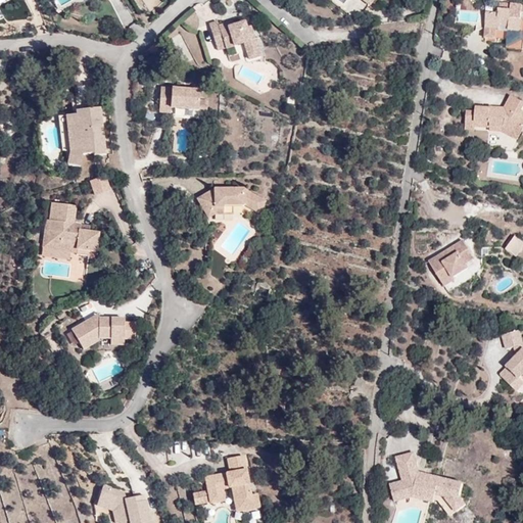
[(521,34),(522,22),(511,22),(512,14),(501,13),(500,17),(488,17),(487,41),(497,42),(496,46),(501,46),(501,42),(510,42),(510,34),(521,34)]
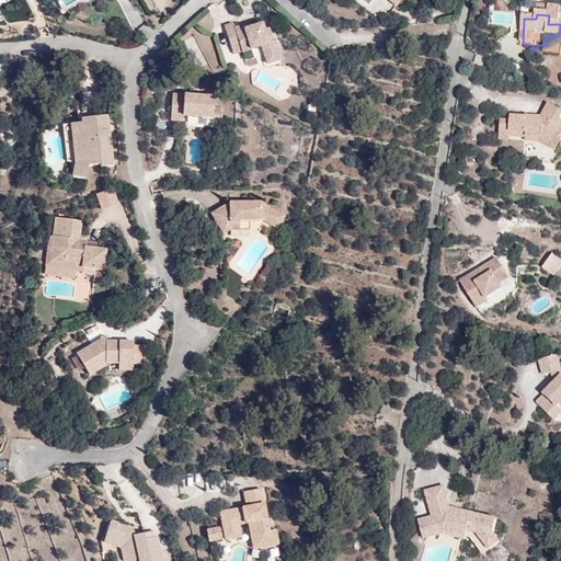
[(241,50),(242,55),(262,48),(267,66),(281,63),(268,30),(264,32),(262,25),(251,30),(237,34),(236,31),(233,25),(225,29),(232,54),(241,50)]
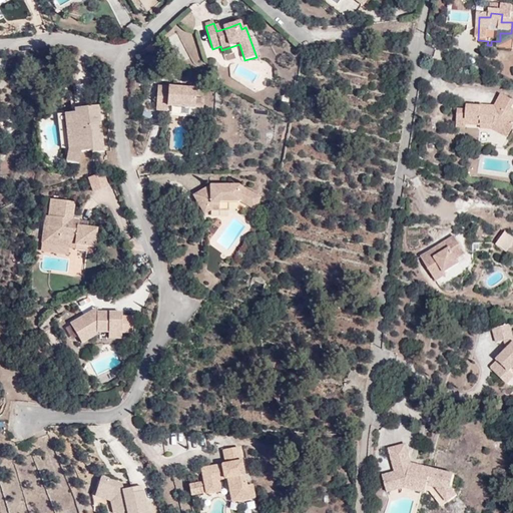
[(159,50),(153,43),(146,50),(152,57),(159,50)]
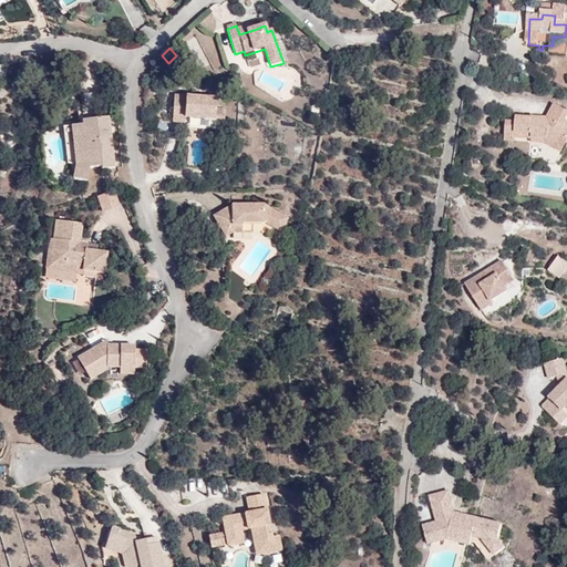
[(188,121),(216,122),(216,111),(217,100),(189,99),(188,102),(176,102),(174,125),(187,126),(188,121)]
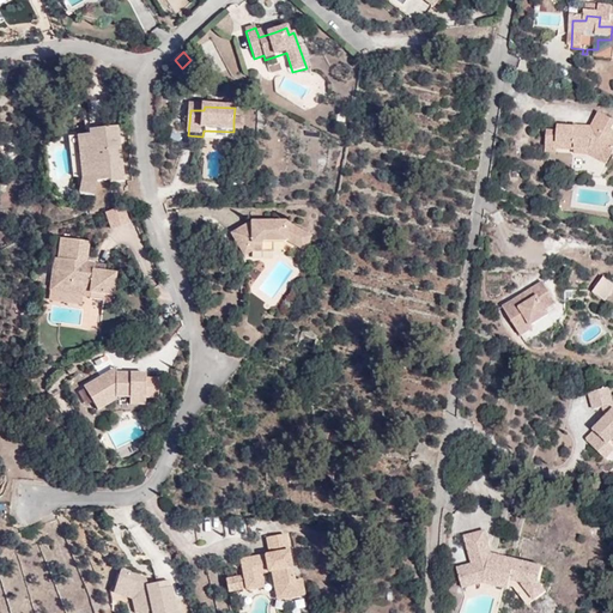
[(575,159),(589,161),(592,158),(602,163),(608,150),(612,151),(612,122),(601,116),(593,132),(590,138),(582,133),(582,132),(575,131),(575,133),(558,132),(557,137),(547,137),(546,153),(557,155),(575,156),(575,159)]
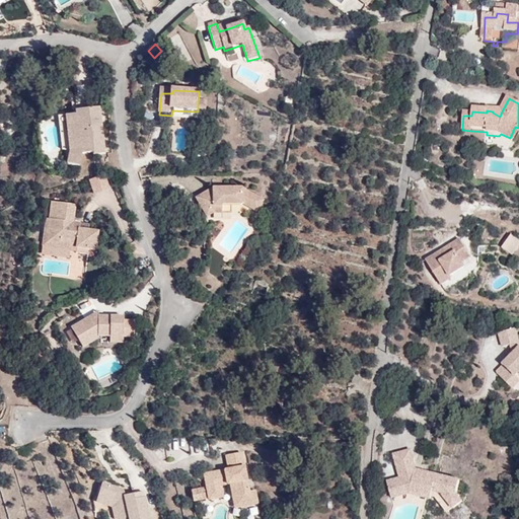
[(198,101),(198,112),(206,112),(207,101),(198,101)]
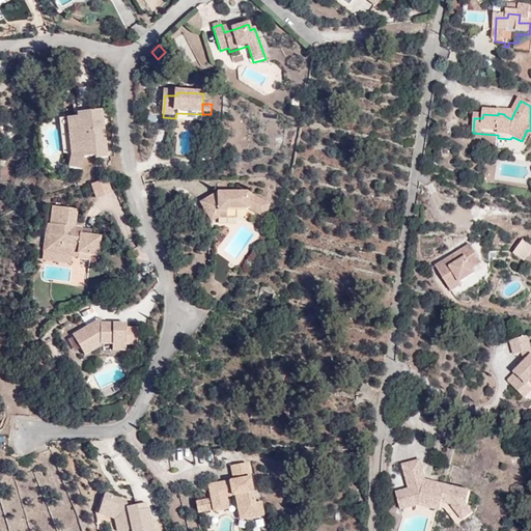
[(79,127),(68,128),(72,157),(68,168),(81,171),(84,159),(95,157),(95,160),(107,158),(101,110),(78,113),(78,117),(79,127)]
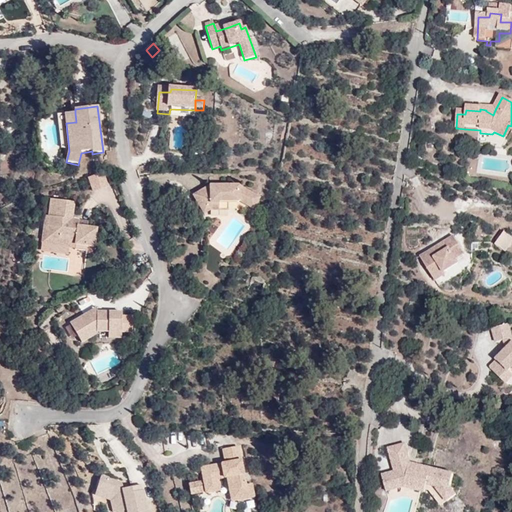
[(65,114),(66,123),(76,122),(75,113),(65,114)]
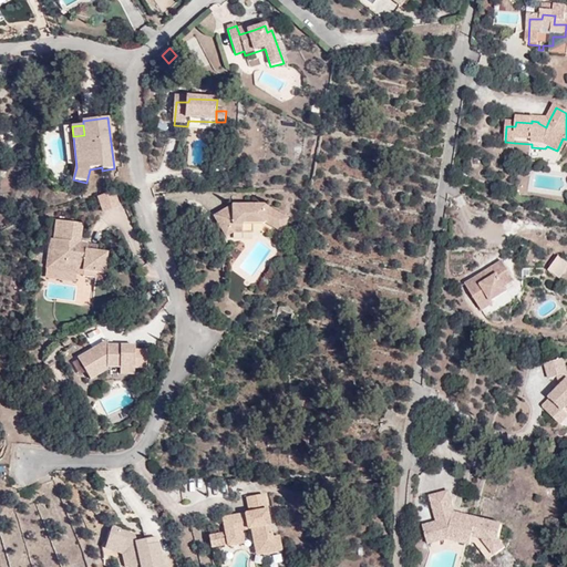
[(547,146),(545,148),(563,157),(566,148),(566,140),(563,138),(557,151),(547,146)]
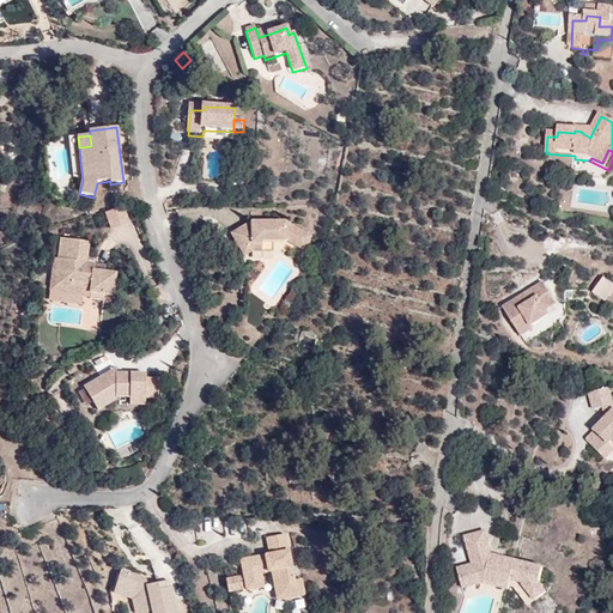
[(110,230),(132,224),(127,210),(105,216),(110,230)]
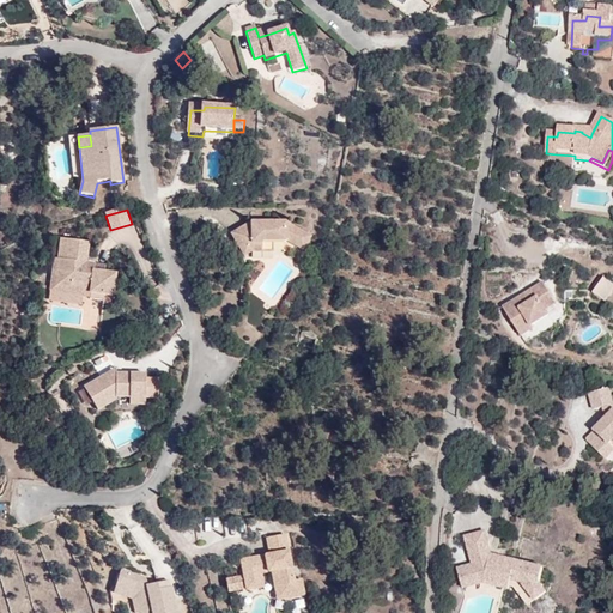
[(234,238),(246,250),(253,242),(267,243),(267,241),(290,241),(309,249),(315,231),(291,222),(250,222),(234,238)]
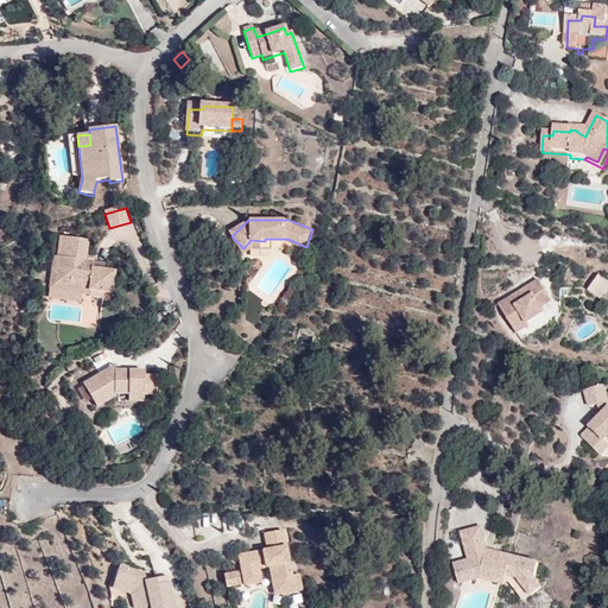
[(93,285),(93,291),(99,292),(115,293),(118,272),(107,271),(107,264),(95,263),(95,271),(87,270),(87,263),(90,241),(63,238),(61,259),(58,287),(75,289),(75,283),(86,284),(93,285)]
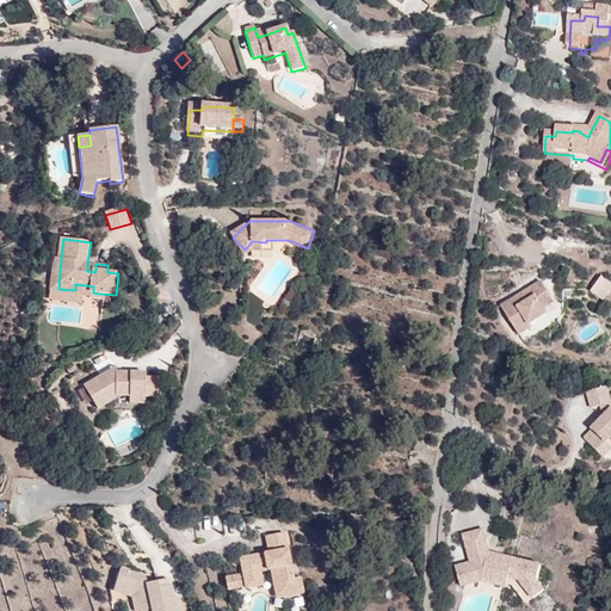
[(252,241),(245,250),(251,255),(257,250),(266,251),(266,242),(252,241)]
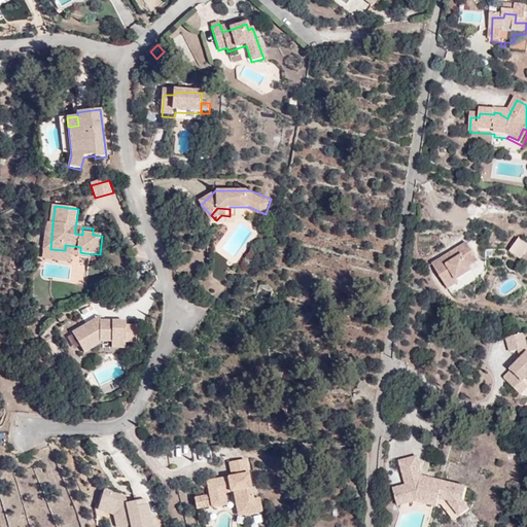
[(73,252),(74,246),(65,245),(65,250),(50,249),(53,224),(48,223),(45,252),(73,254),(73,252)]
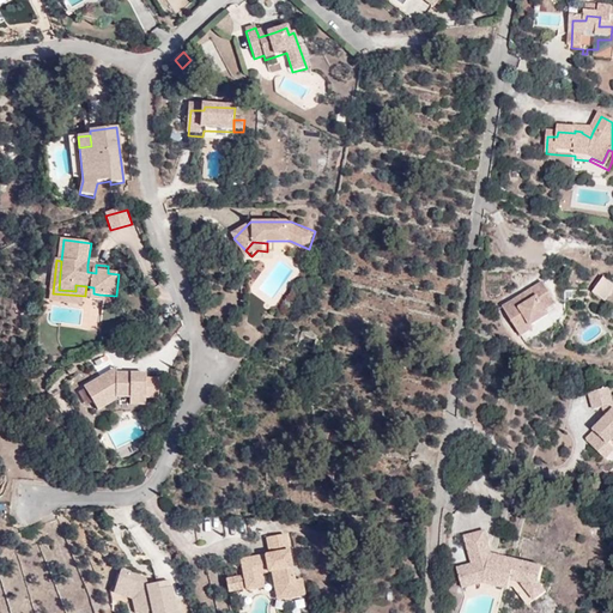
[(612,286),(607,283),(595,297),(607,305),(612,297),(612,286)]
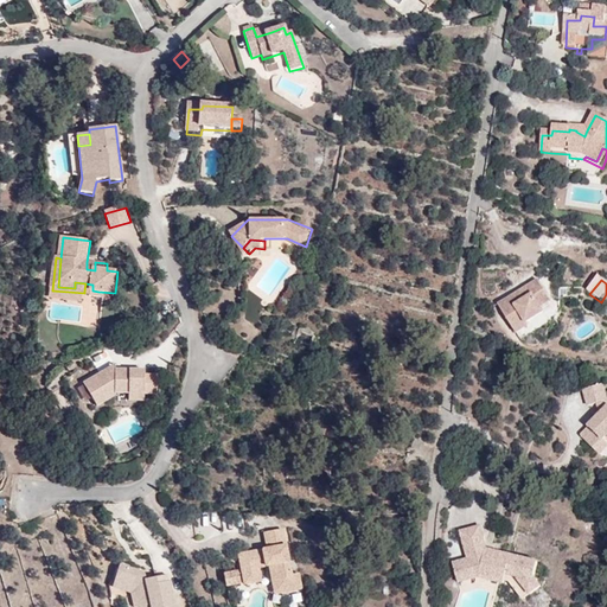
[(553,304),(540,283),(500,308),(519,337),(531,328),(530,326),(547,315),(543,310),(553,304)]
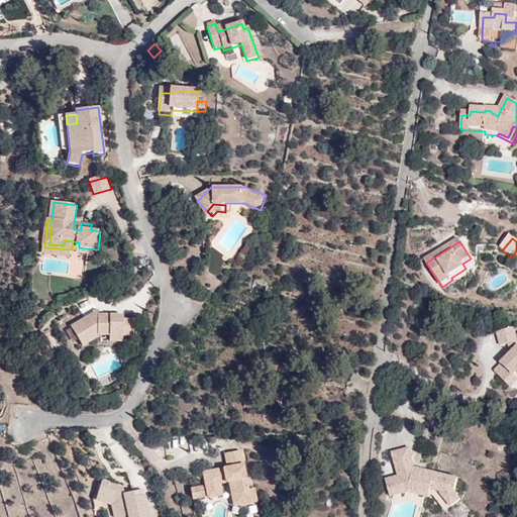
[(101,336),(113,336),(125,336),(136,336),(136,321),(125,321),(125,317),(101,316),(98,319),(95,315),(74,328),(85,347),(101,337),(101,336)]
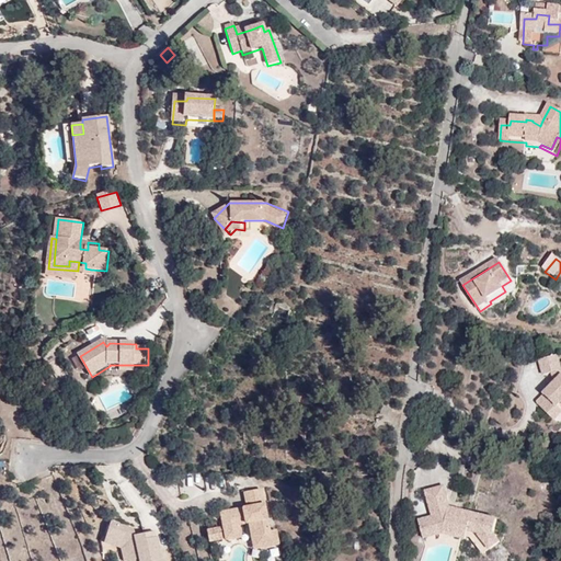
[(551,370),(560,368),(556,353),(538,358),(542,374),(551,370)]
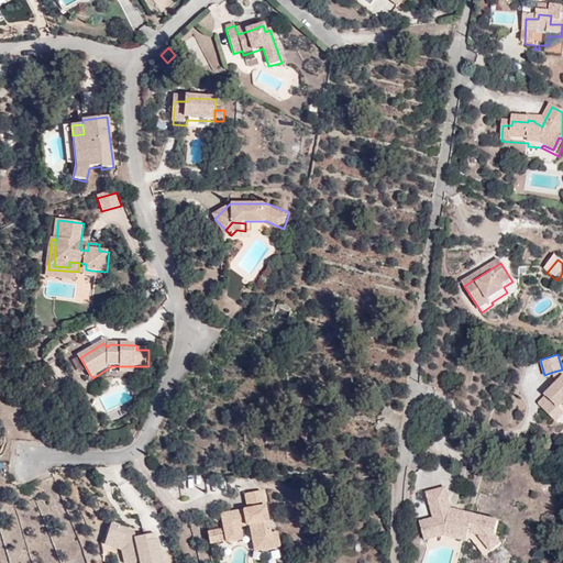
[(562,374),(562,373),(562,370),(553,372),(555,383),(562,374)]
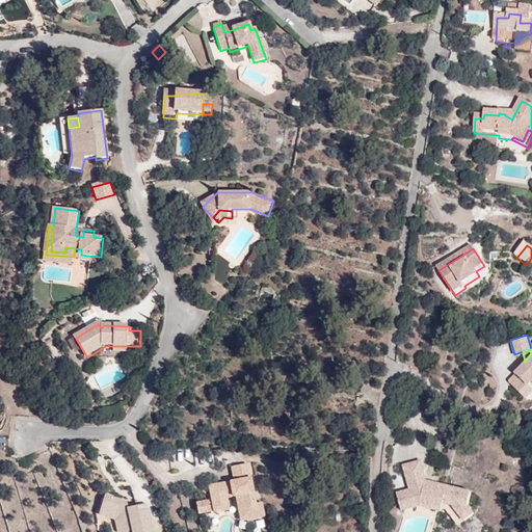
[(531,353),(525,362),(514,372),(521,378),(513,386),(517,390),(525,382),(527,384),(528,383),(531,379),(531,353)]
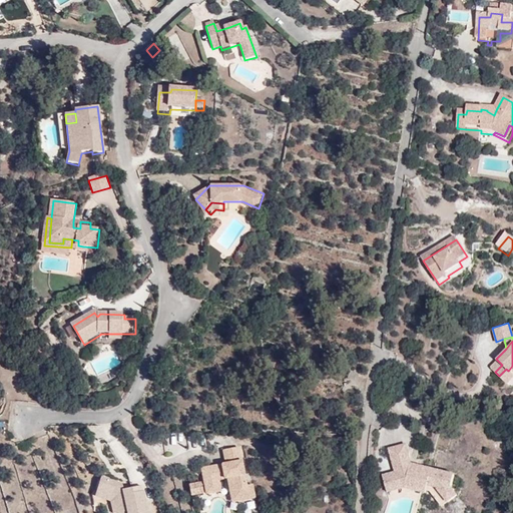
[(512,375),(512,374),(509,370),(508,371),(506,369),(499,376),(506,383),(512,375)]
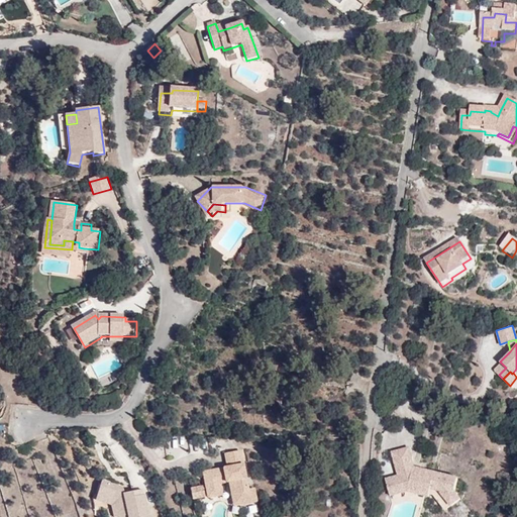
[(391,452),(397,477),(399,461),(409,457),(407,448),(391,452)]
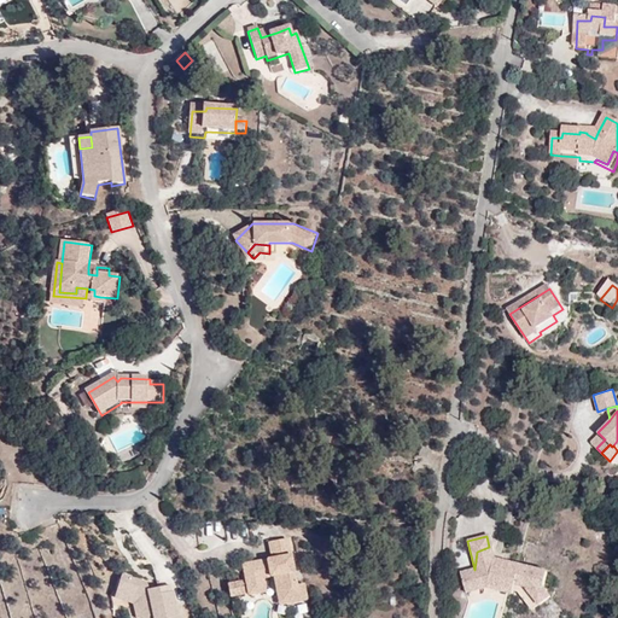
[(290,599),(291,605),(307,601),(303,586),(296,587),(286,541),(268,544),(272,561),(249,566),(251,579),(245,582),(248,598),(264,594),(262,581),(273,579),(278,601),(290,599)]
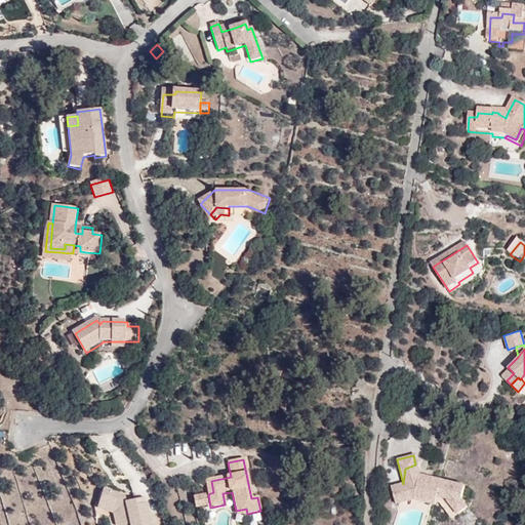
[(405,469),(403,484),(391,487),(394,503),(412,499),(414,491),(436,496),(435,502),(441,503),(445,509),(450,505),(457,513),(467,506),(460,498),(463,485),(429,477),(427,482),(417,479),(418,475),(415,465),(405,469)]
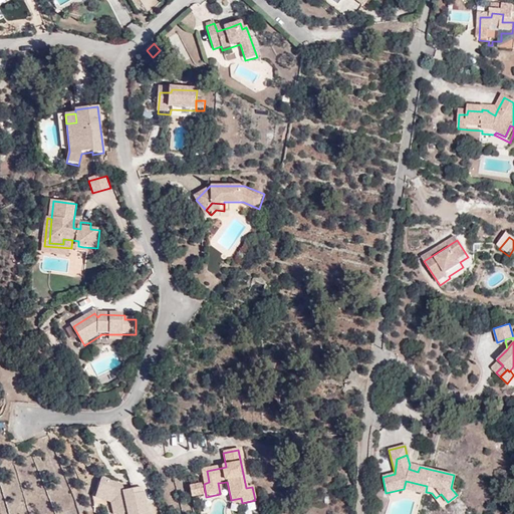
[(100,481),(96,494),(115,500),(117,513),(123,513),(126,513),(147,513),(143,494),(133,497),(132,491),(122,493),(121,487),(100,481)]
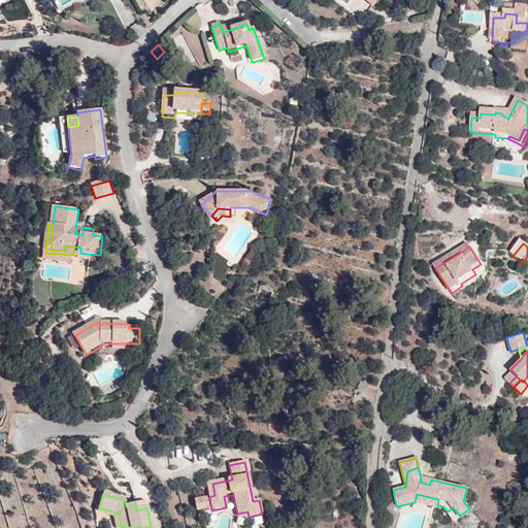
[(417,494),(415,502),(436,507),(437,505),(438,499),(417,494)]
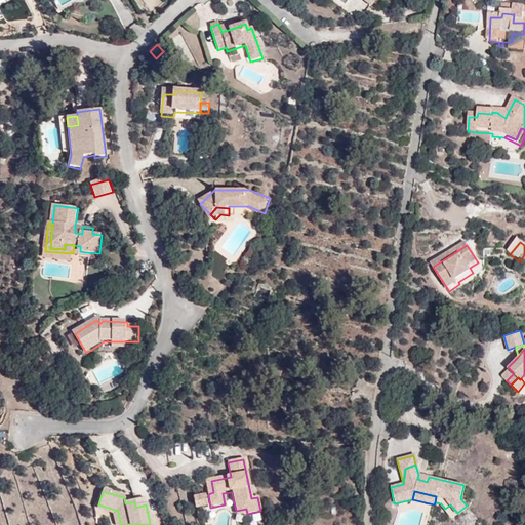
[(207,506),(205,496),(193,498),(194,510),(207,506)]
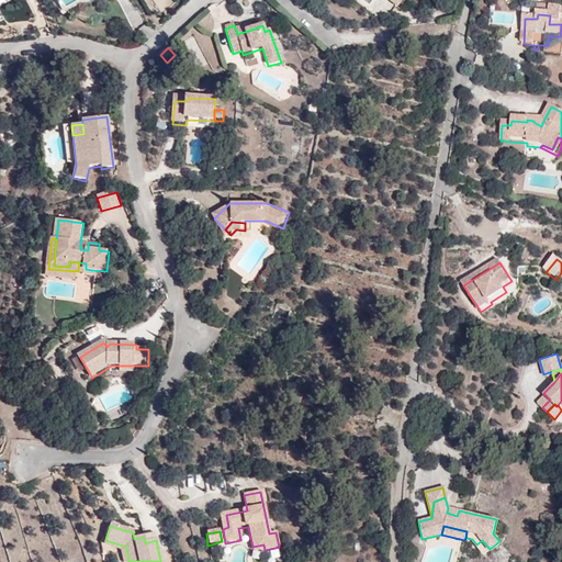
[(128,561),(126,547),(105,540),(103,546),(121,550),(123,561),(128,561)]
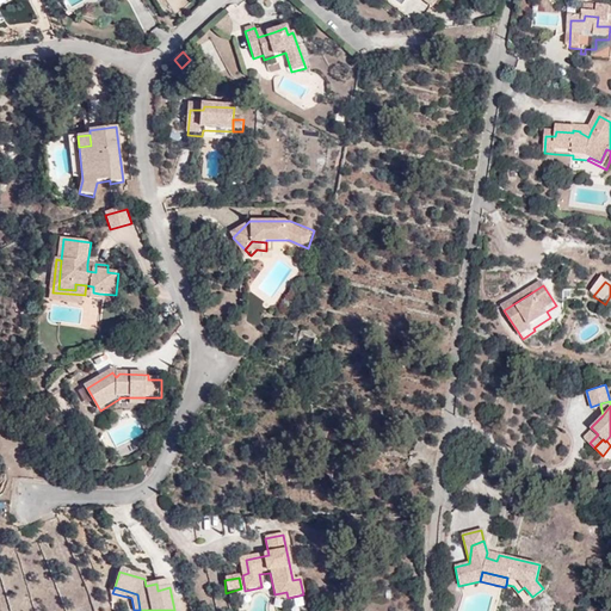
[(524,587),(518,592),(526,602),(532,597),(524,587)]
